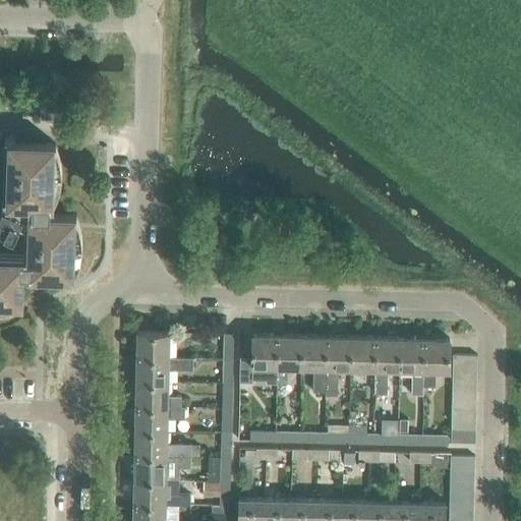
[(63,103),(41,102),(40,118),(63,119),(63,103)]
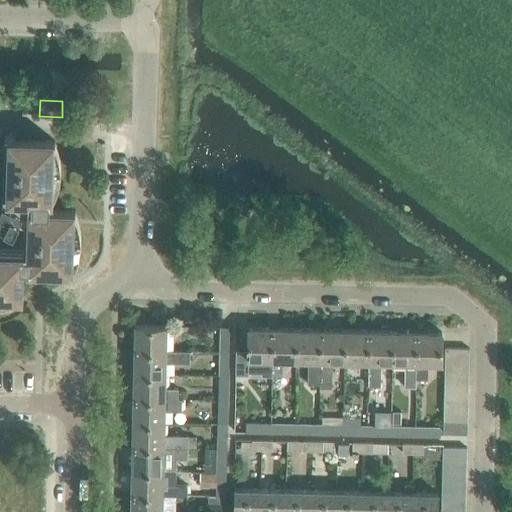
[(0,195),(0,224),(13,231),(19,218),(31,219),(29,255),(0,253),(0,297),(19,298),(20,267),(73,269),(75,211),(52,210),(54,141),(7,140),(5,195),(0,195)]
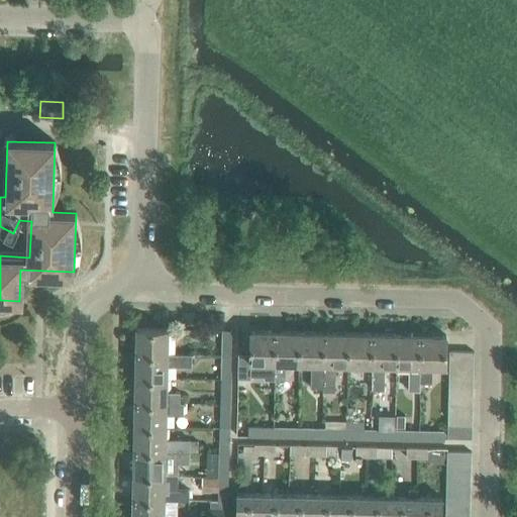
[(136,328),(135,353),(168,354),(168,353),(168,329),(136,328)]
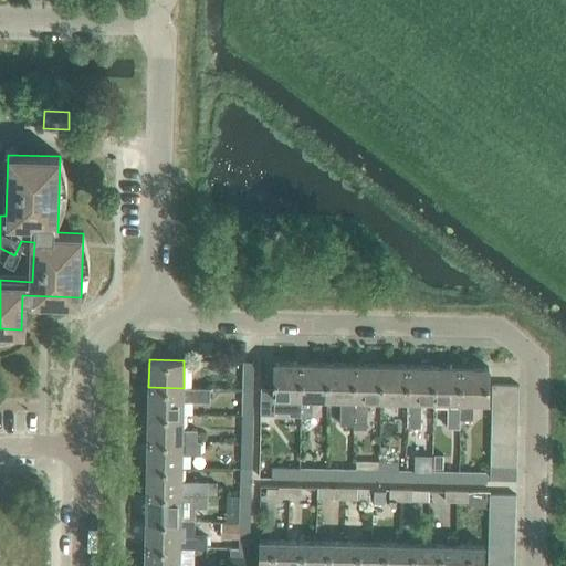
[(243,362),(242,389),(252,389),(253,362),(243,362)]
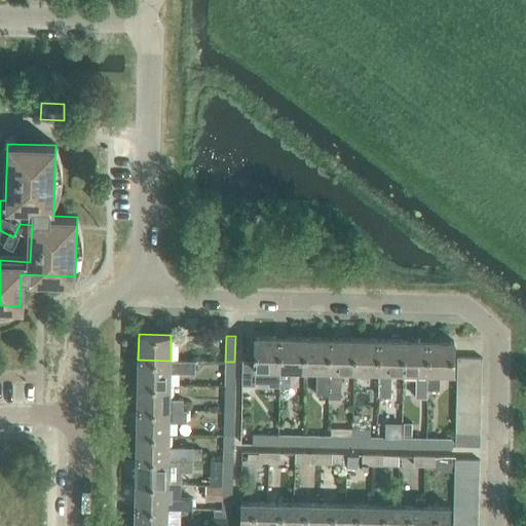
[(278,385),(279,337),(255,337),(255,361),(242,361),(242,384),(256,385),(256,368),(268,368),(268,384),(278,385)]
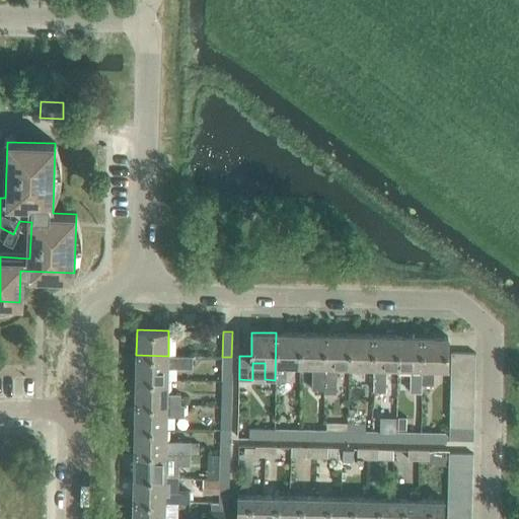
[(300,334),(276,332),(275,380),(287,380),(287,364),(300,365),(300,334)]
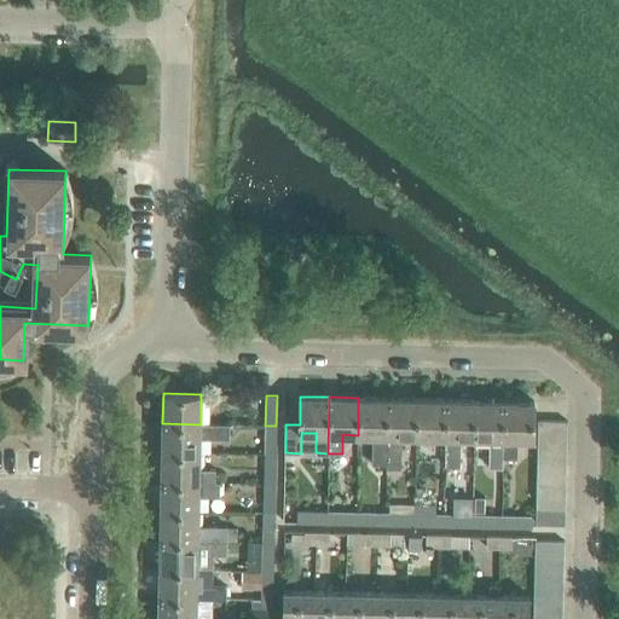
[(371,464),(386,464),(387,398),(358,398),(358,435),(372,435),(371,464)]
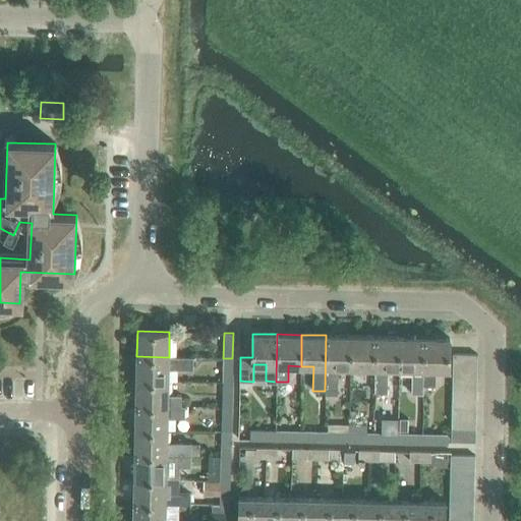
[(337,367),(349,367),(350,336),(326,335),(325,391),(325,393),(337,394),(337,384),(337,367)]
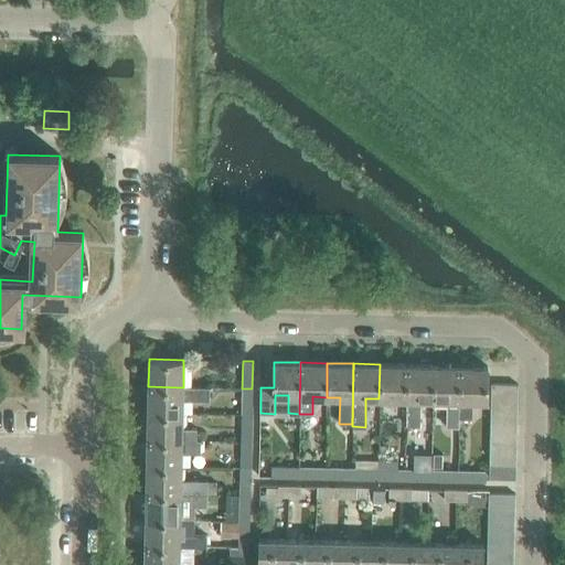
[(406,365),(380,364),(379,398),(405,398),(406,365)]
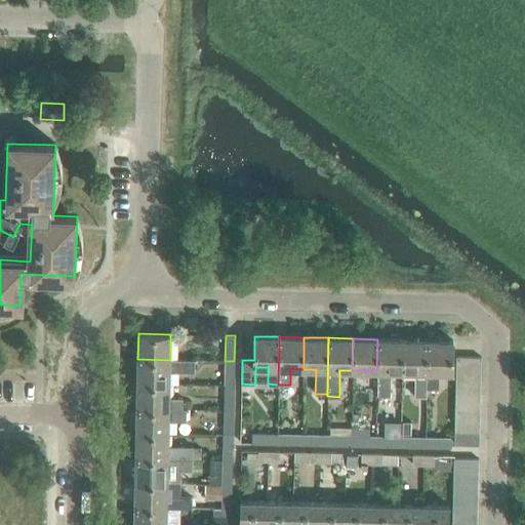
[(402,339),(377,339),(376,370),(377,370),(377,396),(390,396),(390,371),(401,371),(402,339)]
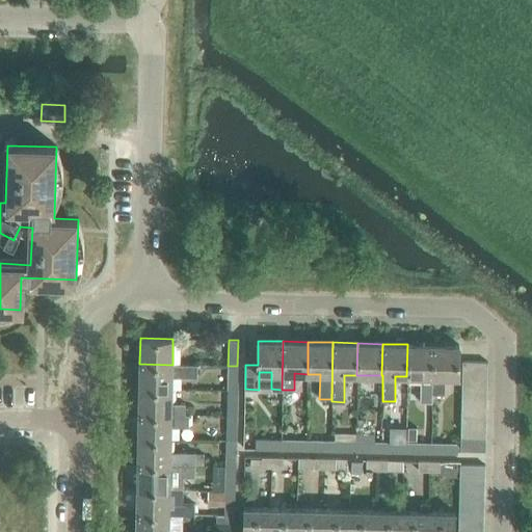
[(431,401),(431,394),(431,377),(432,345),(407,344),(406,376),(420,376),(419,400),(431,401)]
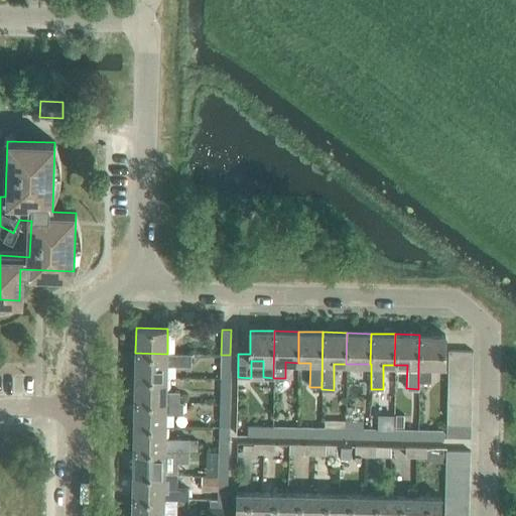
[(419,335),(418,366),(418,382),(430,382),(430,366),(443,366),(444,335),(419,335)]
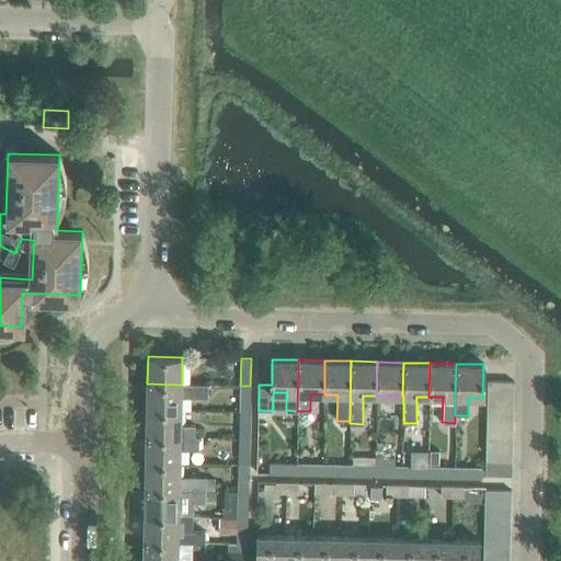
[(488,392),(513,393),(513,380),(488,379),(488,392)]
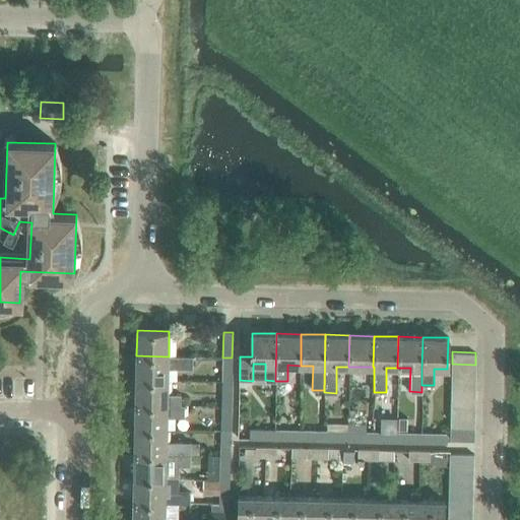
[(168,367),(192,368),(193,355),(169,355),(169,356),(136,355),(136,380),(168,381),(168,367)]
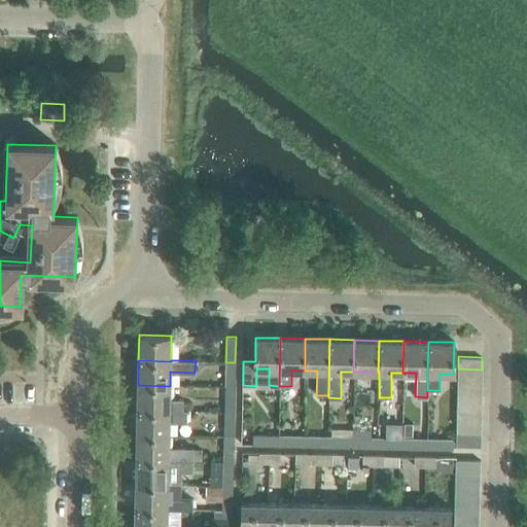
[(225,362),(225,387),(235,387),(235,362),(225,362)]
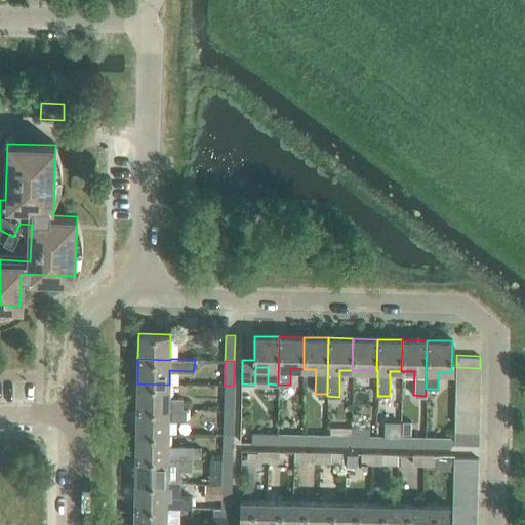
[(455,380),(480,381),(480,368),(456,367),(455,380)]
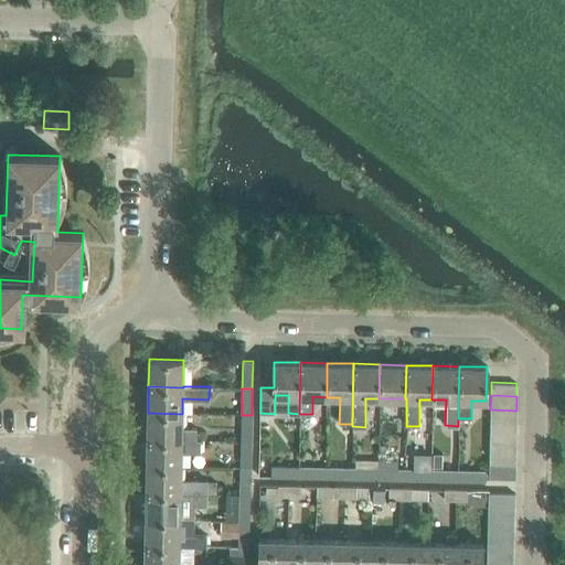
[(490,423),(516,425),(516,411),(490,409),(490,423)]
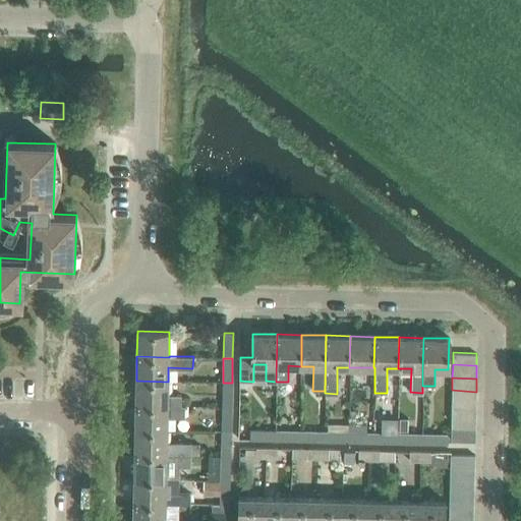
[(135,405),(167,406),(180,406),(180,395),(168,395),(168,382),(136,381),(135,405)]
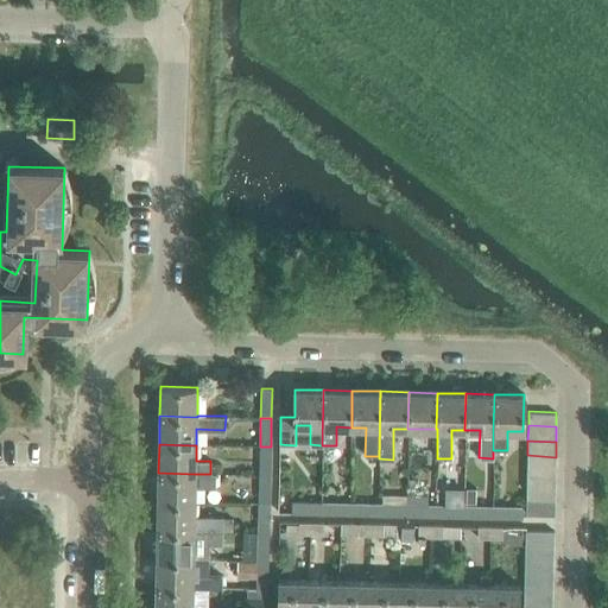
[(260,447),(259,475),(270,475),(271,447),(260,447)]
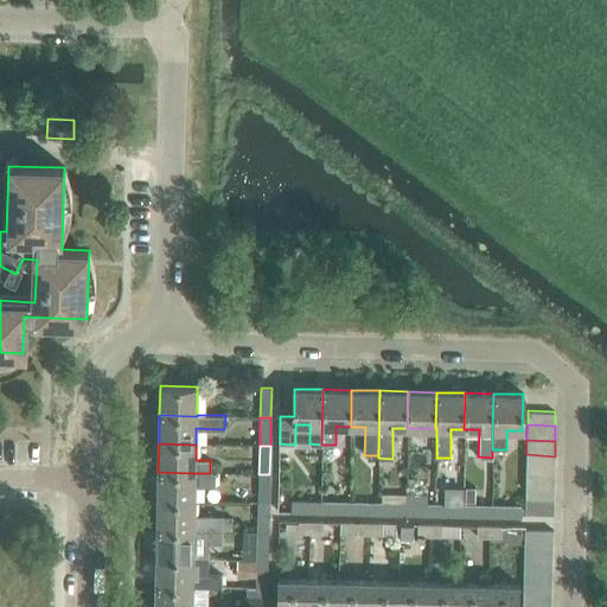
[(526,470),(555,471),(555,457),(526,454),(526,470)]
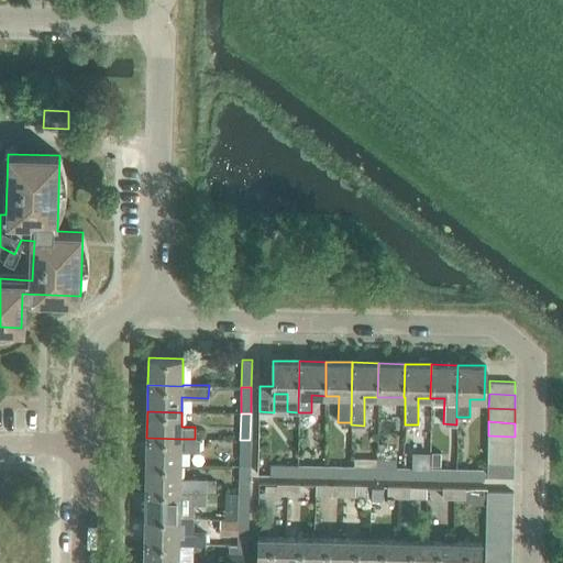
[(488,435),(488,443),(488,449),(514,450),(515,437),(488,435)]
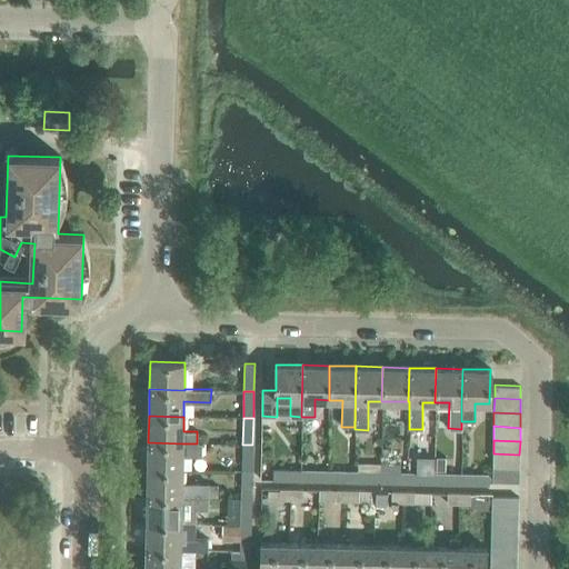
[(197,443),(182,443),(148,442),(148,469),(182,469),(182,455),(201,456),(202,443),(197,443)]
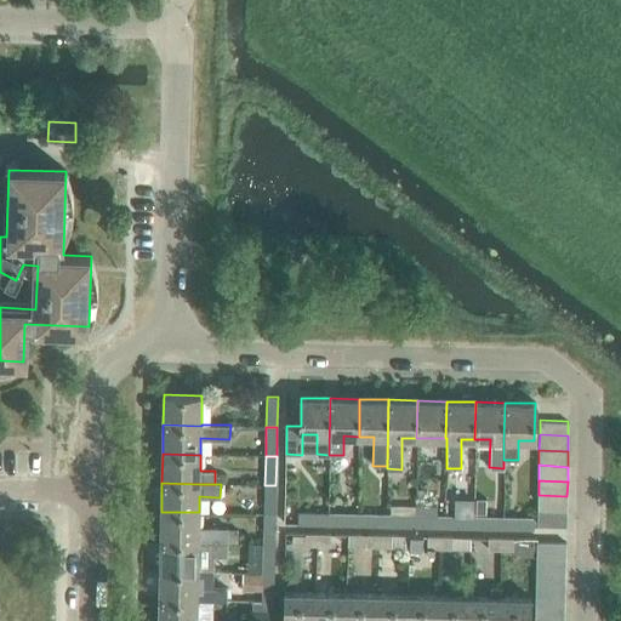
[(275,514),(275,485),(265,485),(265,514),(275,514)]
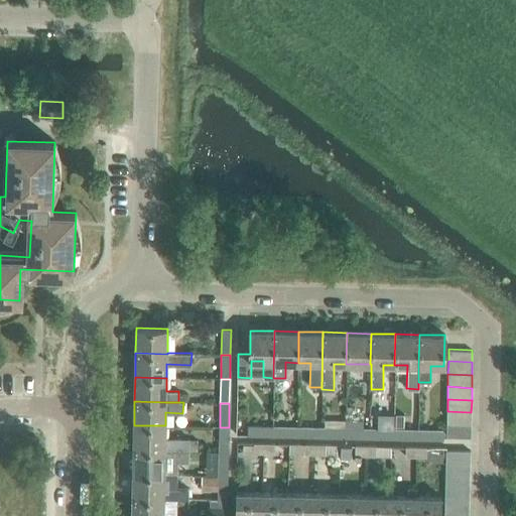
[(471,412),(447,411),(446,424),(471,424),(471,412)]
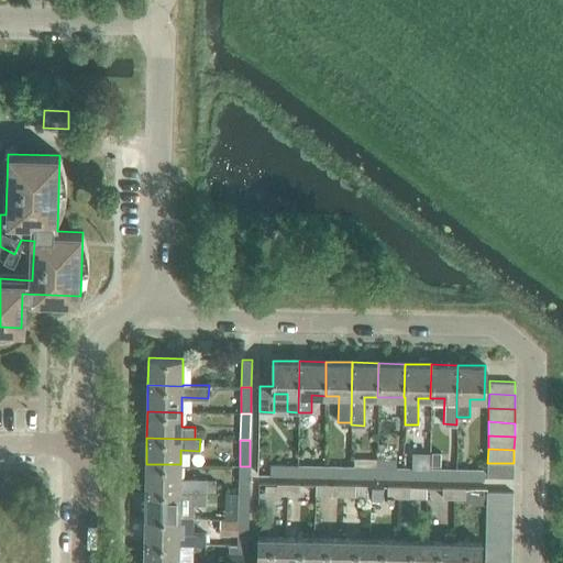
[(350,466),(350,476),(376,477),(376,460),(350,459),(350,466)]
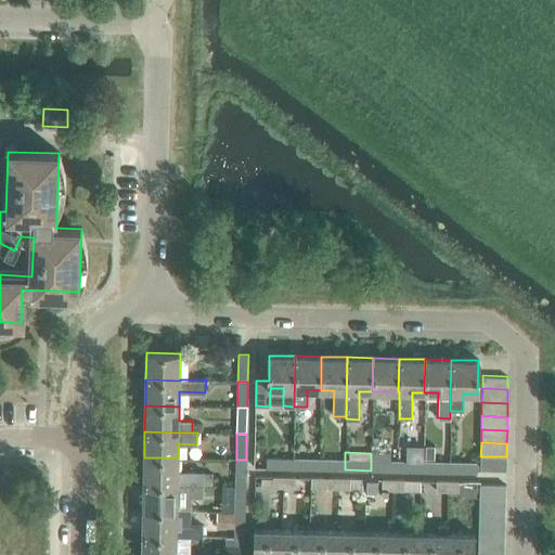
[(397,453),(371,453),(371,470),(397,470),(397,461),(397,453)]
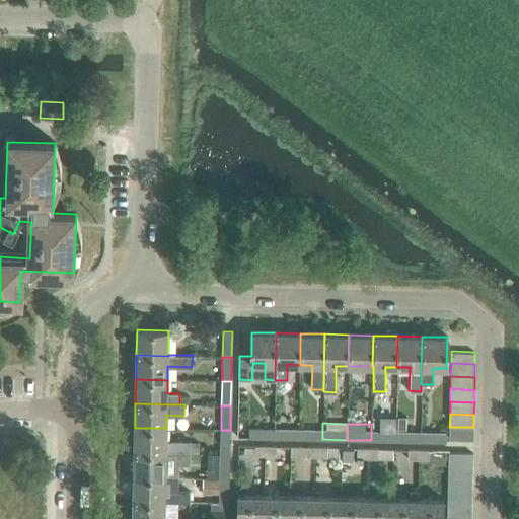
[(473,427),(449,427),(449,438),(473,439),(473,427)]
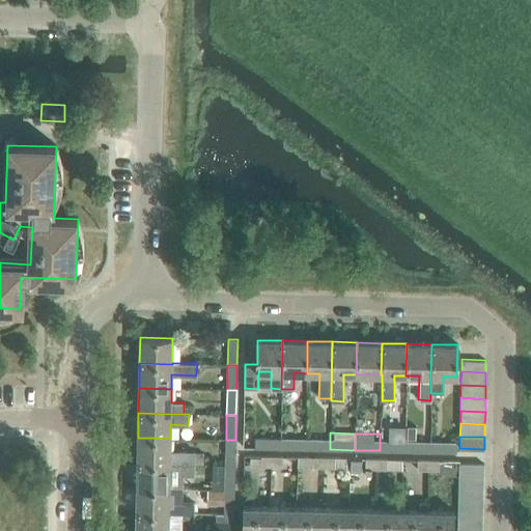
[(203,452),(195,452),(195,450),(170,449),(170,438),(138,438),(137,463),(196,464),(203,464),(203,452)]
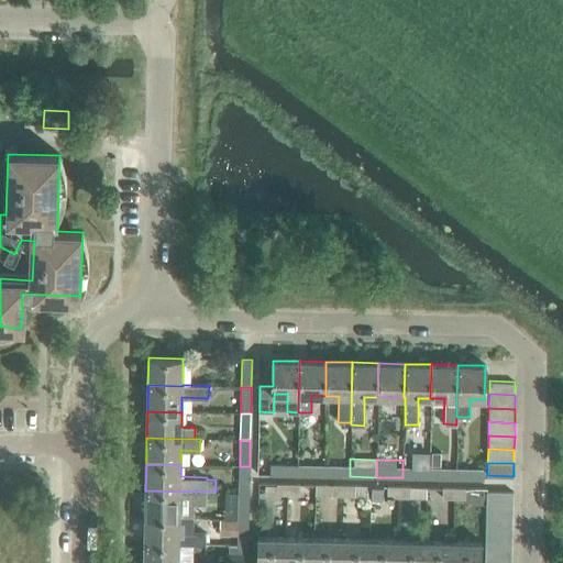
[(297,475),(297,465),(271,465),(271,475),(297,475)]
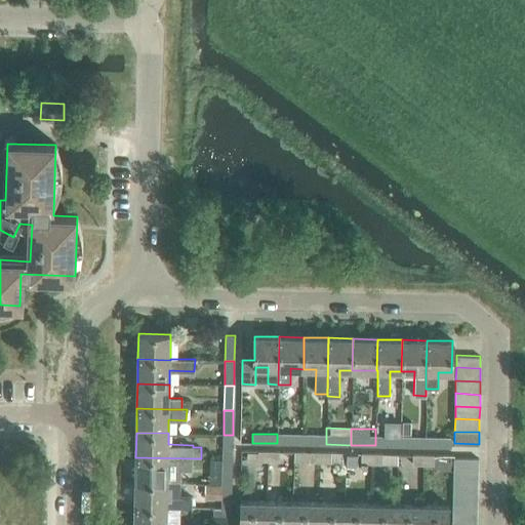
[(301,435),(277,434),(277,443),(301,444),(301,435)]
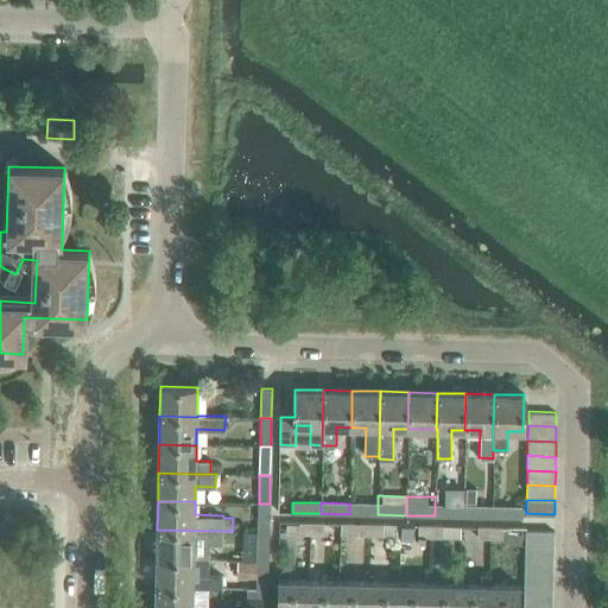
[(270,504),(259,504),(258,532),(268,532),(270,504)]
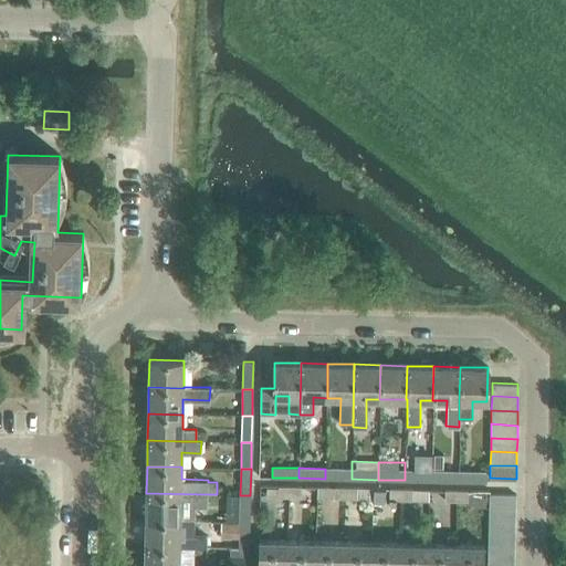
[(325,479),(352,479),(352,469),(325,469),(325,479)]
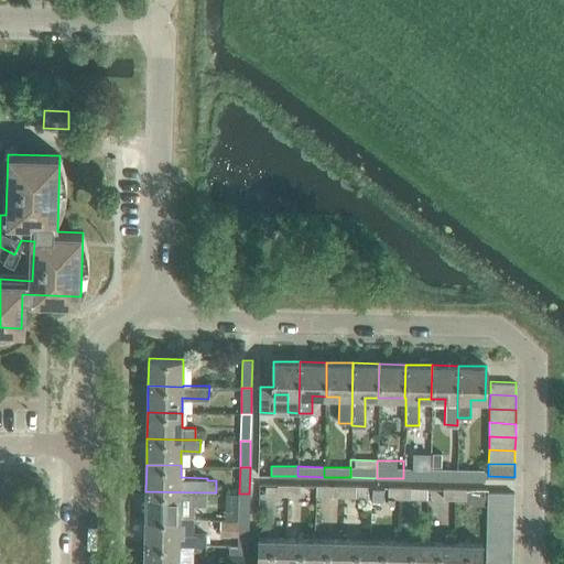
[(430,469),(403,468),(403,478),(430,479),(430,469)]
